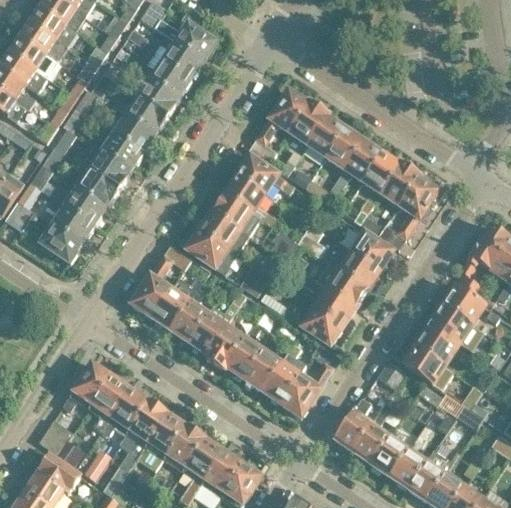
[(85,17),(60,0),(45,0),(40,8),(75,31),(85,17)]
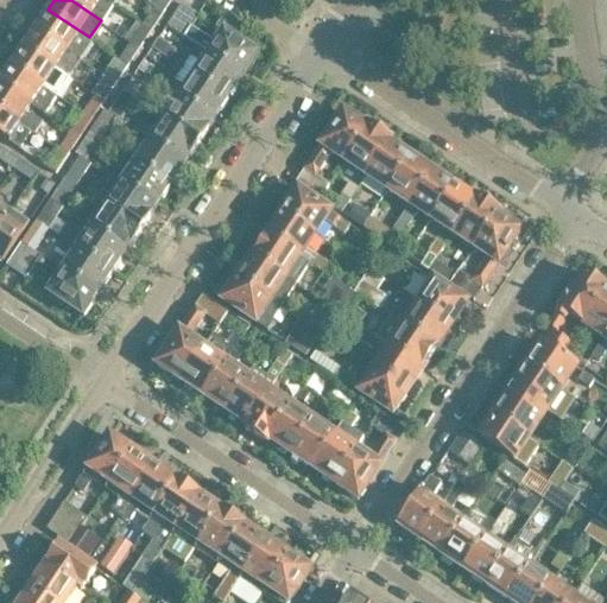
[(112,4),(107,0),(71,0),(101,20),(112,4)]
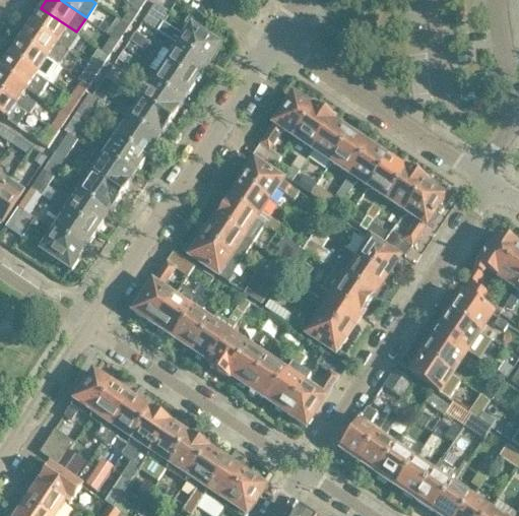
[(91,0),(95,3),(98,0),(110,0),(126,10),(120,19),(128,24),(138,8),(126,0),(126,1),(124,0),(91,0)]
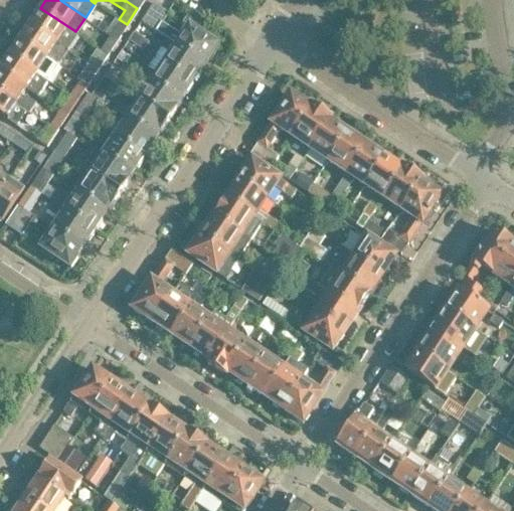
[(137,8),(142,0),(125,0),(137,8)]
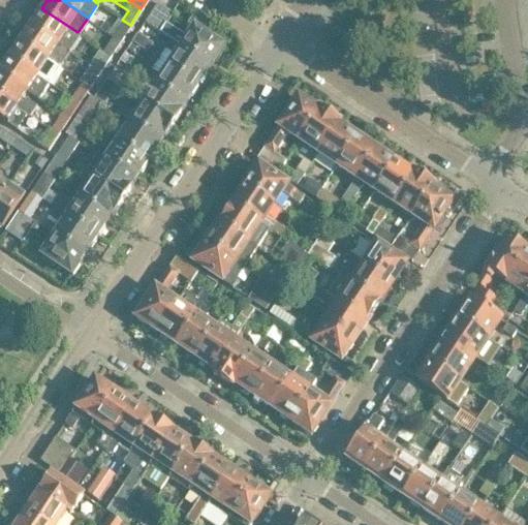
[(159,31),(174,11),(158,1),(145,21),(159,31)]
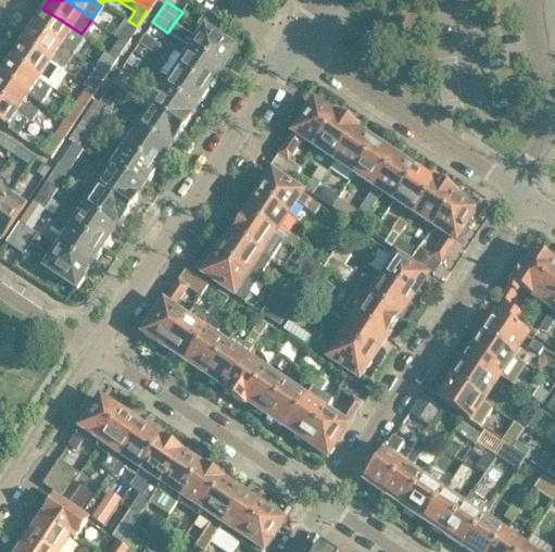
[(82,34),(43,9),(33,25),(73,52),(83,37),(80,36),(82,34)]
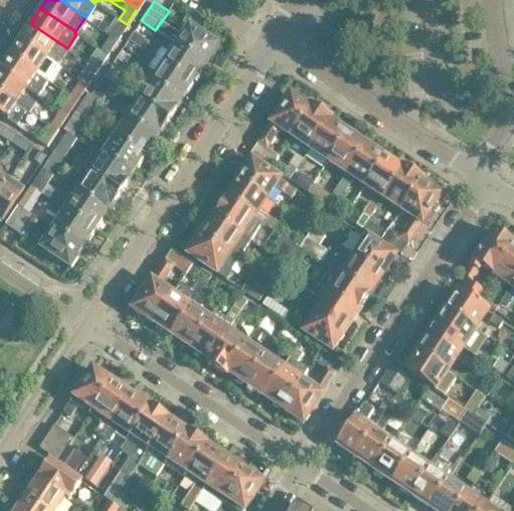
[(118,38),(127,24),(119,19),(115,16),(105,32),(109,34),(110,33),(118,38)]
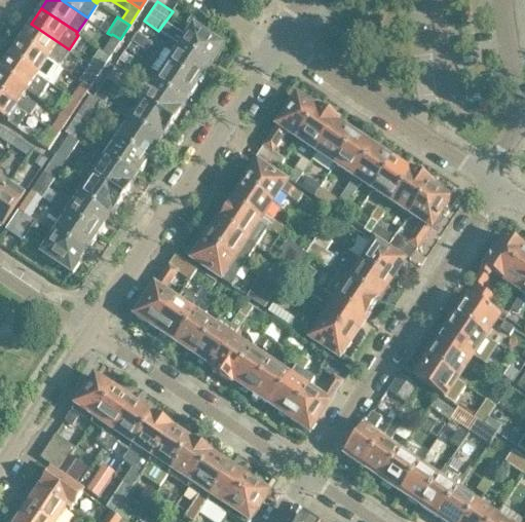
[(165,22),(159,30),(181,44),(209,63),(213,58),(215,60),(224,45),(207,34),(207,31),(197,25),(194,27),(193,26),(187,36),(165,22)]
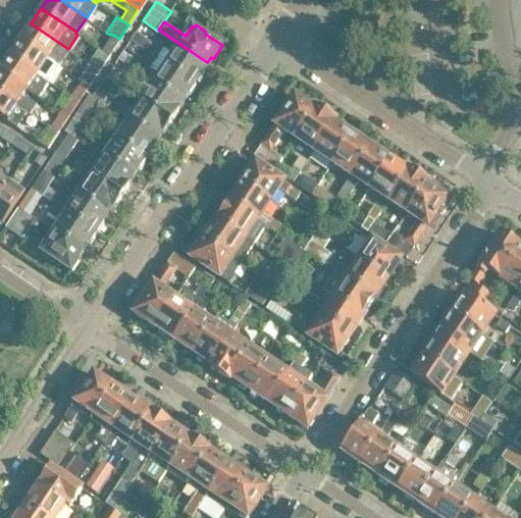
[(68,49),(31,23),(20,39),(58,64),(68,49)]
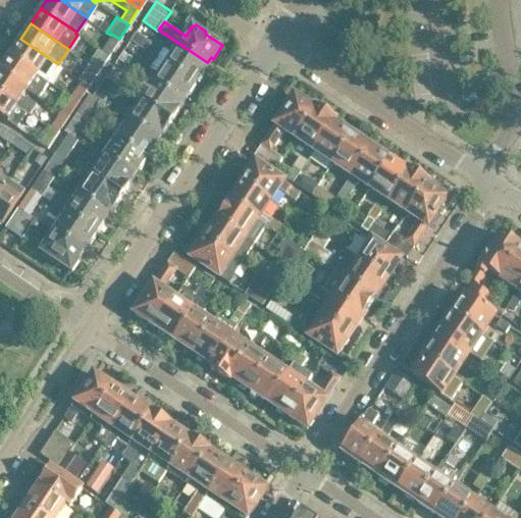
[(144,49),(150,41),(135,32),(129,39),(144,49)]
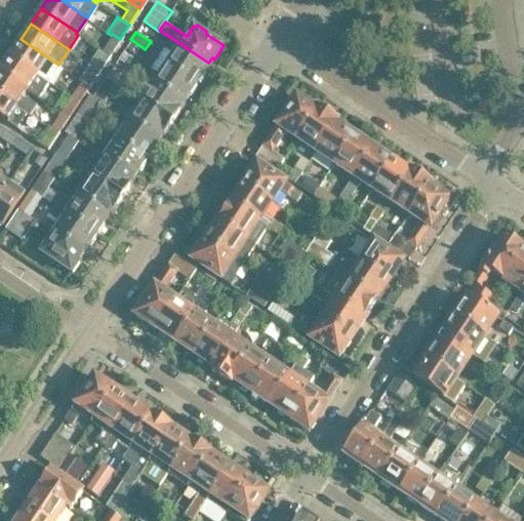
[(110,54),(120,39),(112,34),(111,35),(102,48),(110,54)]
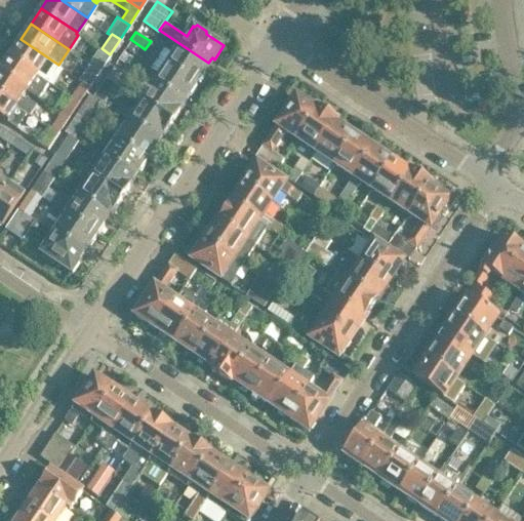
[(58,65),(21,39),(10,54),(49,80),(48,82),(51,84),(56,76),(52,73),(58,65)]
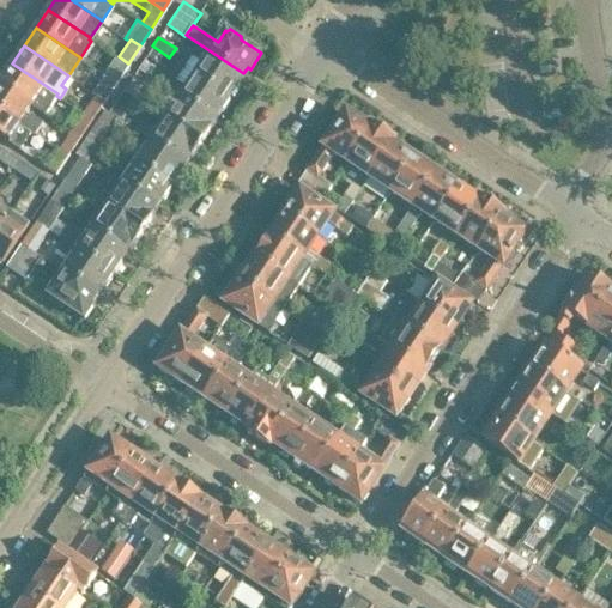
[(243,73),(211,52),(197,74),(229,96),(231,97),(238,87),(236,84),(243,73)]
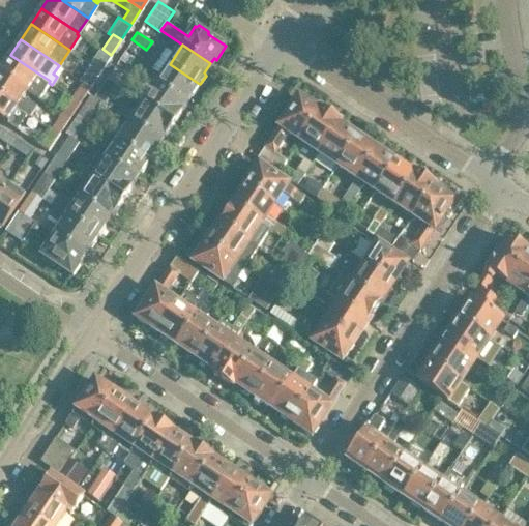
[(100,70),(111,55),(103,49),(101,51),(98,49),(88,64),(91,66),(92,65),(100,70)]
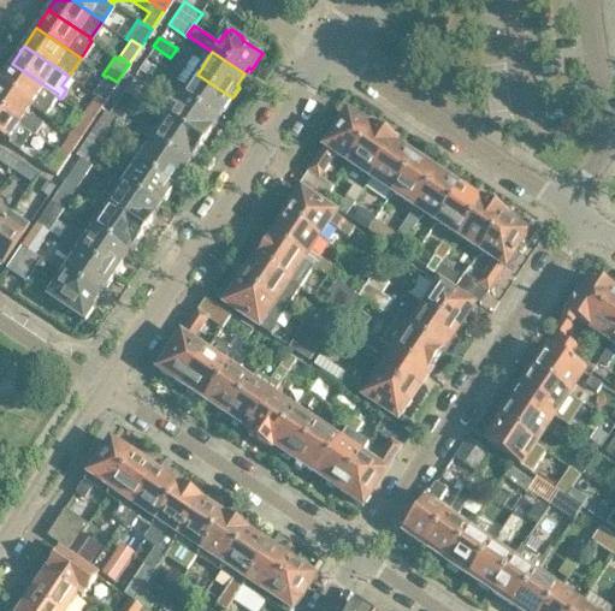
[(58,94),(12,64),(0,81),(46,111),(57,96),(58,94)]
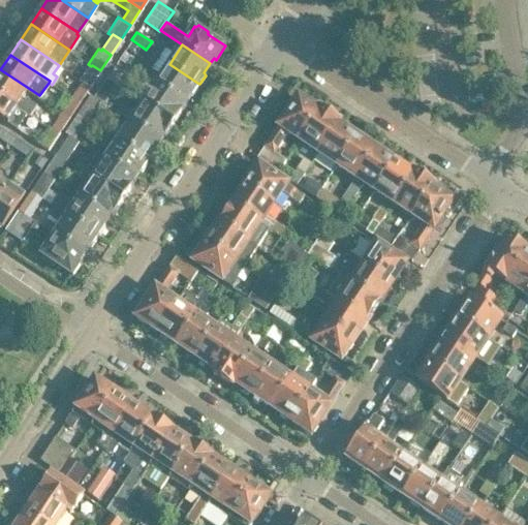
[(197,83),(169,64),(157,83),(185,101),(188,95),(192,95),(197,87),(196,85),(196,83),(197,83)]
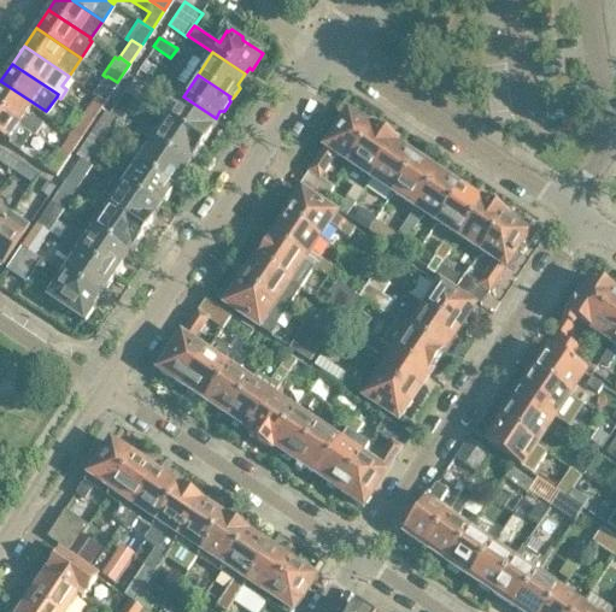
[(105,100),(117,82),(107,76),(106,77),(95,94),(105,100)]
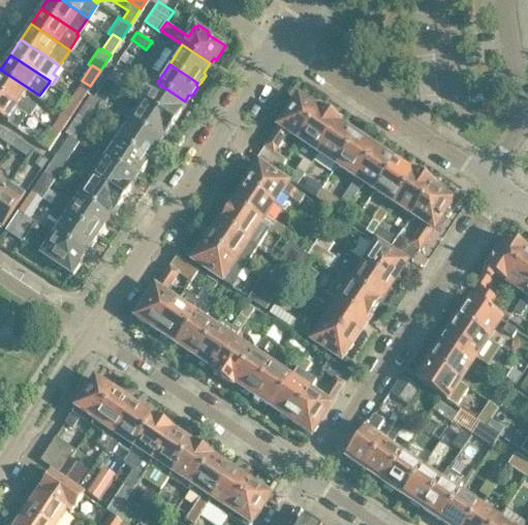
[(115,82),(121,72),(114,67),(106,76),(115,82)]
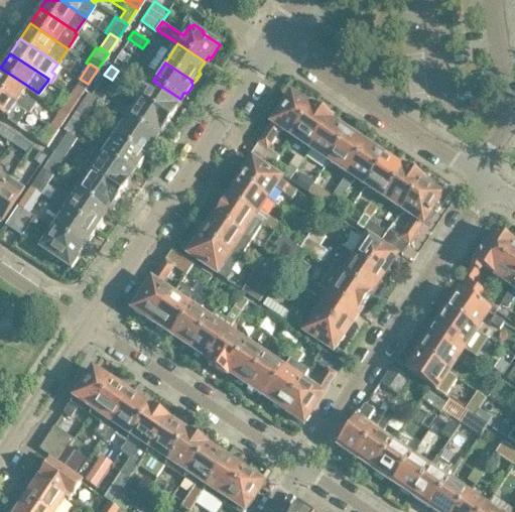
[(19,92),(23,86),(37,95),(38,93),(0,68),(0,90),(26,108),(25,109),(28,111),(35,102),(19,92)]
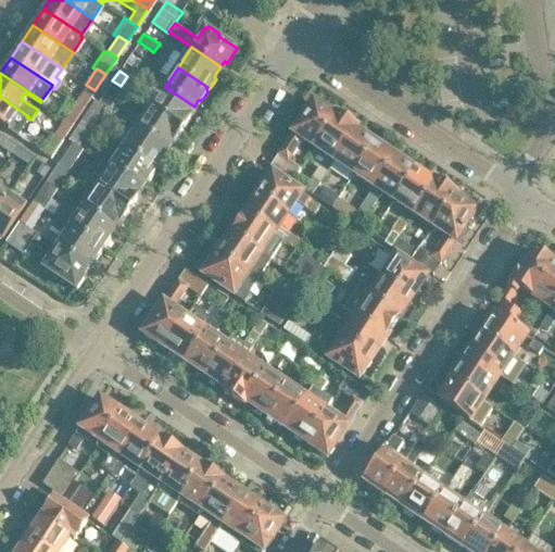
[(84,107),(90,97),(95,90),(86,85),(75,100),(84,107)]
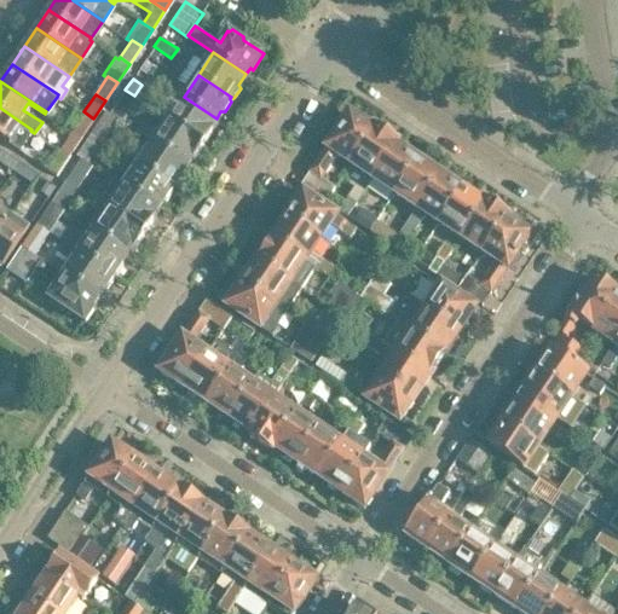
[(217,119),(184,97),(169,117),(204,142),(213,128),(211,127),(217,119)]
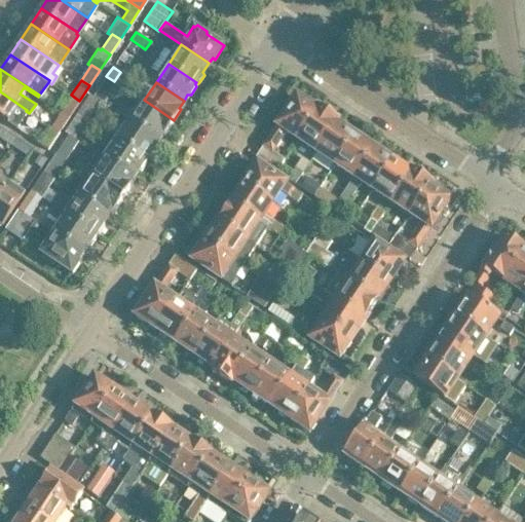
[(98,88),(94,95),(100,99),(99,101),(107,106),(113,99),(98,88)]
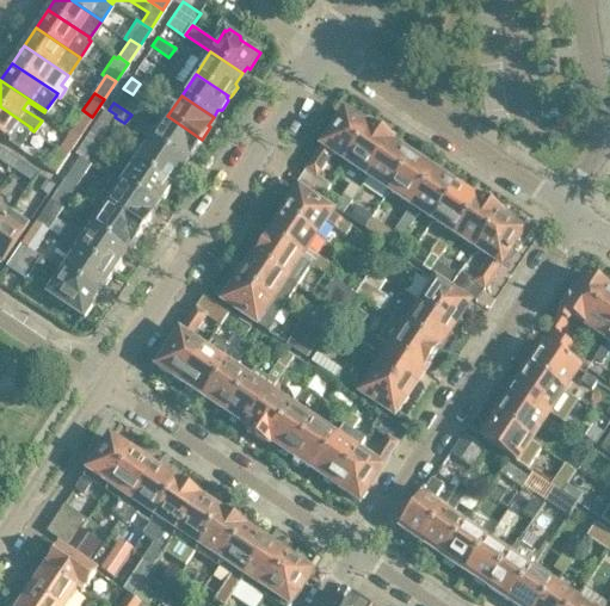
[(31,128),(0,106),(0,136),(18,148),(30,129),(31,128)]
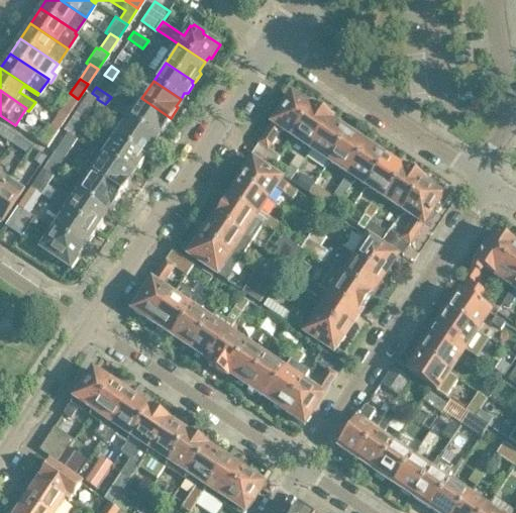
[(86,116),(97,99),(98,97),(92,93),(91,94),(87,92),(76,109),(86,116)]
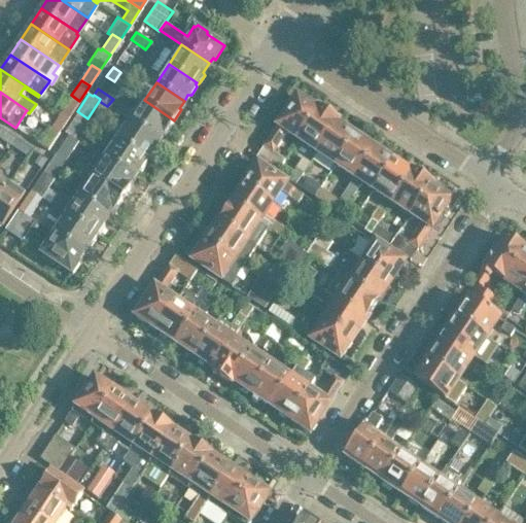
[(69,115),(79,101),(71,95),(62,110),(69,115)]
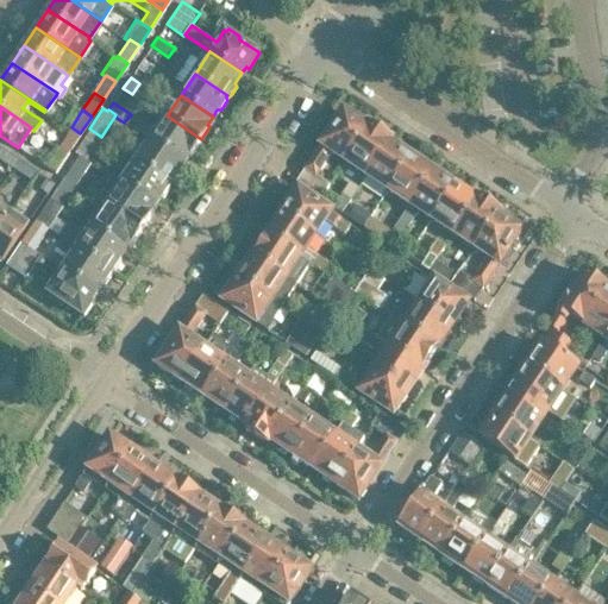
[(343,158),(368,121),(357,115),(355,119),(343,111),(296,180),(320,195),(328,183),(315,174),(331,151),(343,158)]
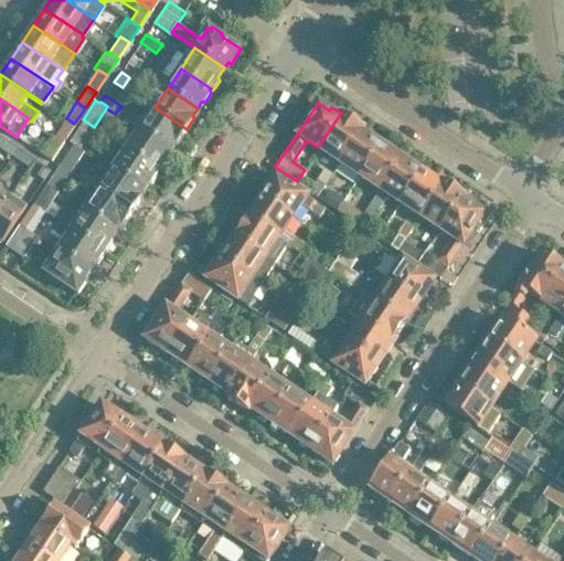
[(187,129),(155,107),(146,122),(130,112),(125,118),(170,149),(173,144),(176,145),(187,129)]
